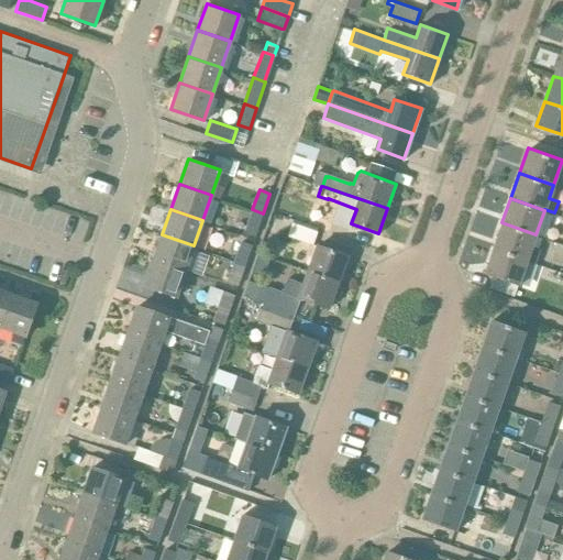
[(263,213),(252,209),(245,230),(256,233),(263,213)]
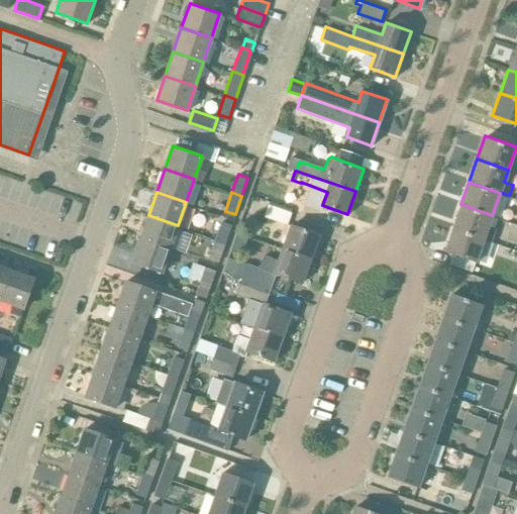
[(295,196),(292,207),(312,214),(316,204),(295,196)]
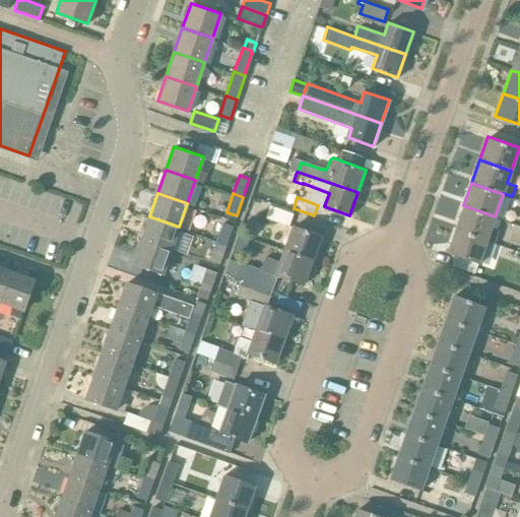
[(266,215),(289,223),(294,213),(270,205),(266,215)]
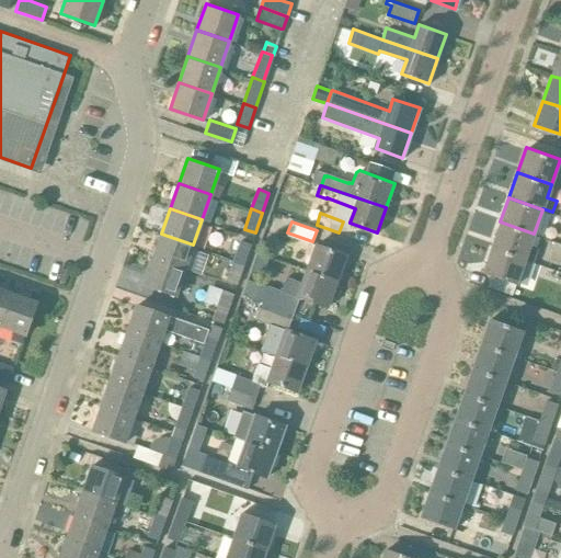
[(534,234),(500,221),(491,247),(525,259),(526,258),(535,261),(539,248),(530,245),(534,234)]
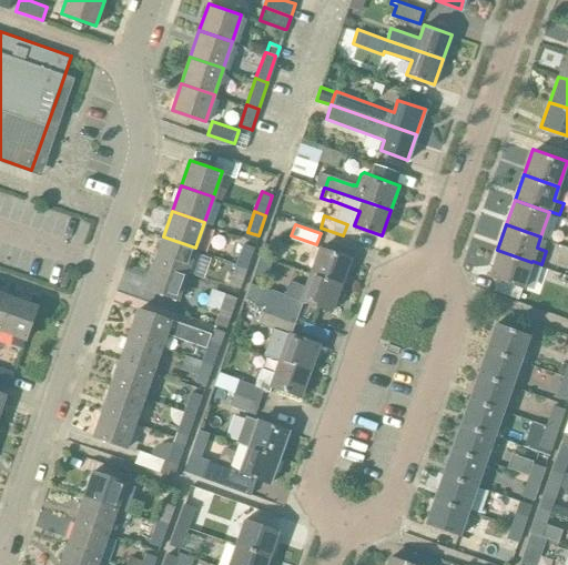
[(163,236),(154,262),(186,273),(195,248),(163,236)]
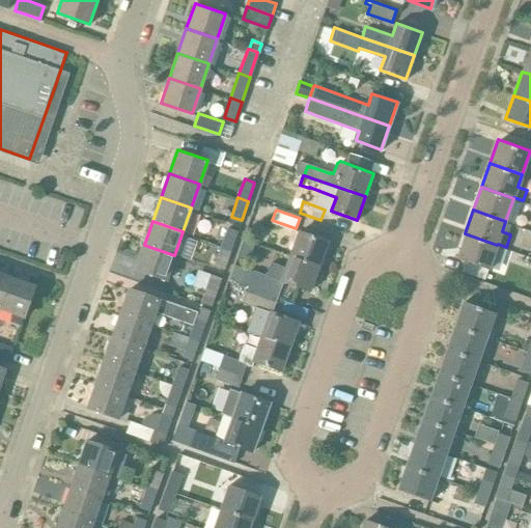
[(228,226),(221,245),(231,248),(238,229),(228,226)]
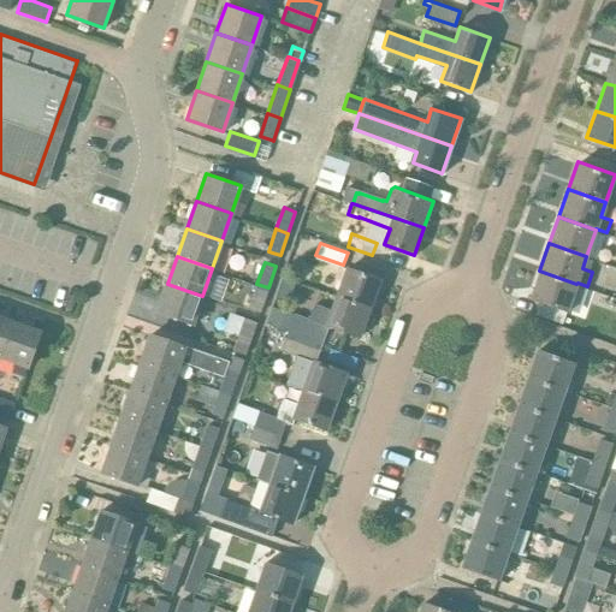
[(338,296),(369,307),(380,279),(348,267),(338,296)]
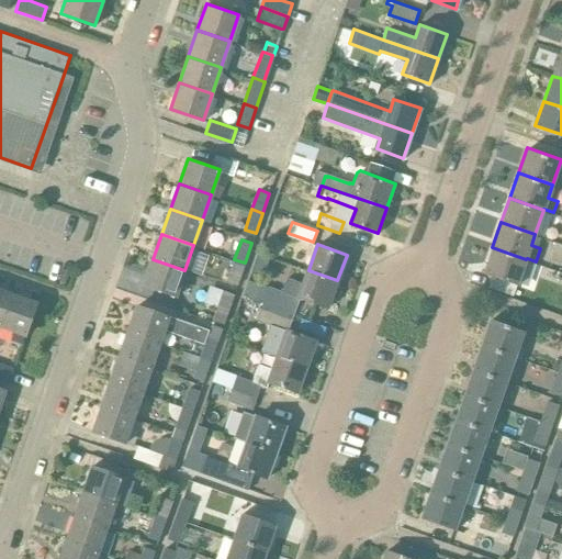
[(514,294),(526,261),(526,259),(492,247),(484,272),(492,275),(489,286),(514,294)]
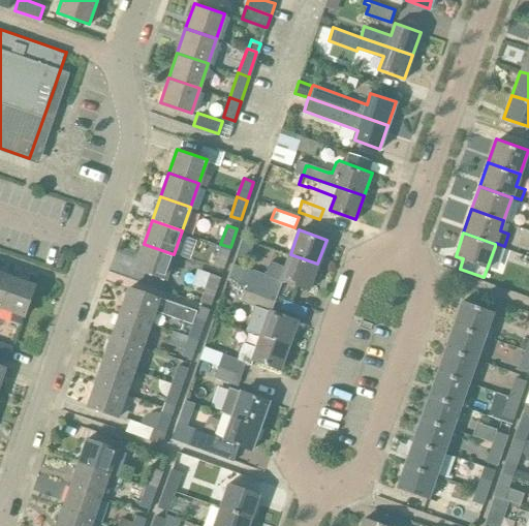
[(135,267),(154,274),(165,278),(174,254),(144,244),(135,267)]
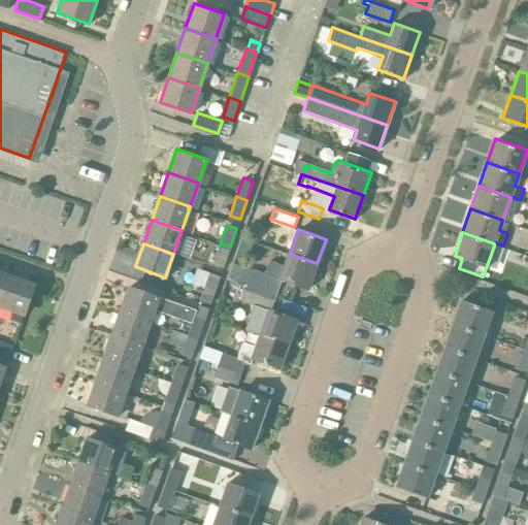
[(220,243),(213,262),(224,266),(230,247),(220,243)]
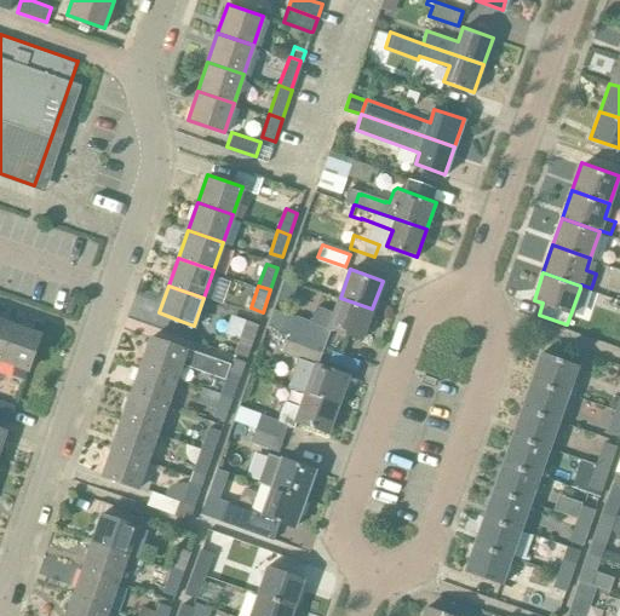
[(362,338),(372,309),(340,298),(337,310),(319,304),(313,320),(298,315),(292,333),(325,345),(331,327),(362,338)]
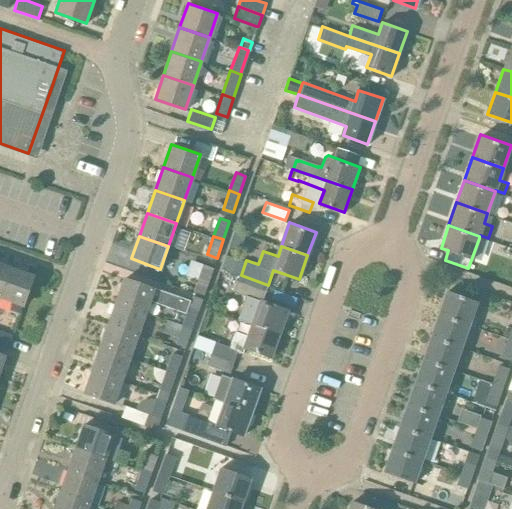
[(0,297),(11,266),(0,262),(0,297)]
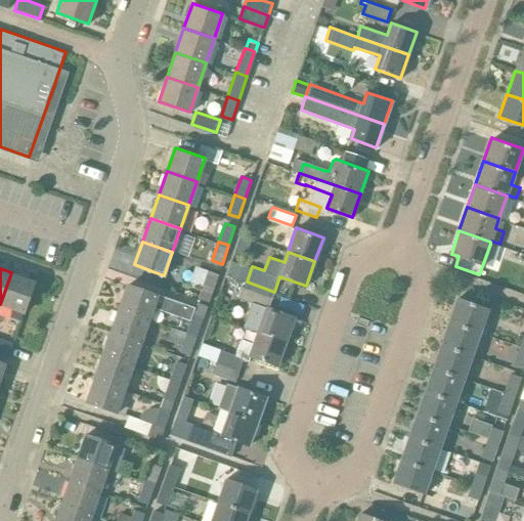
[(219,273),(209,269),(202,289),(212,292),(219,273)]
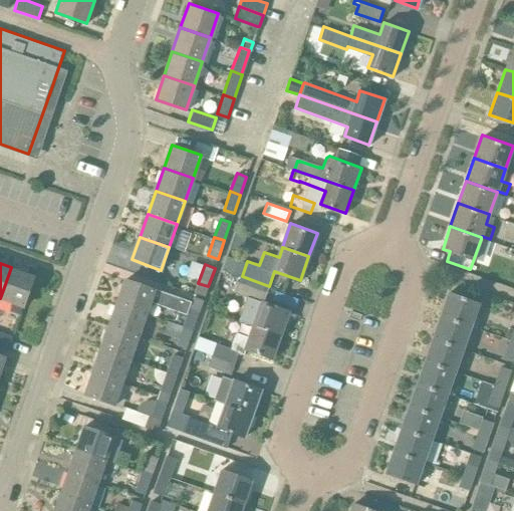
[(21,313),(34,275),(11,267),(0,298),(14,302),(11,310),(21,313)]
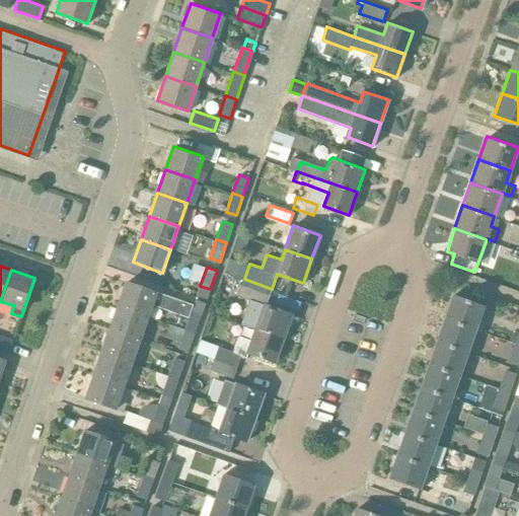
[(266,304),(272,289),(244,279),(238,296),(249,299),(245,312),(261,318),(256,328),(284,338),(292,313),(266,304)]
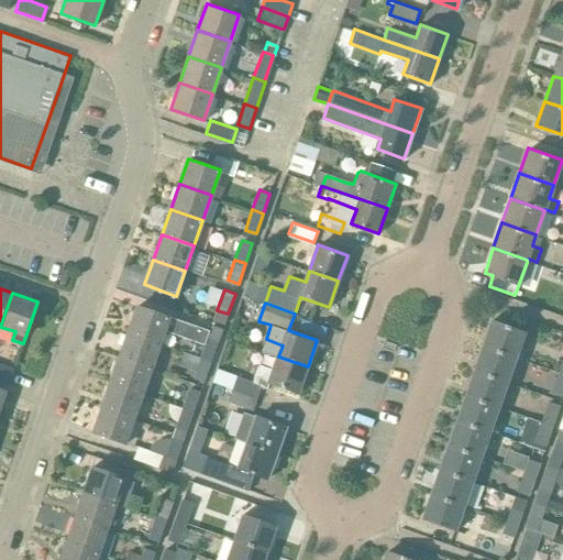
[(136,305),(128,330),(161,342),(165,329),(198,341),(202,328),(136,305)]
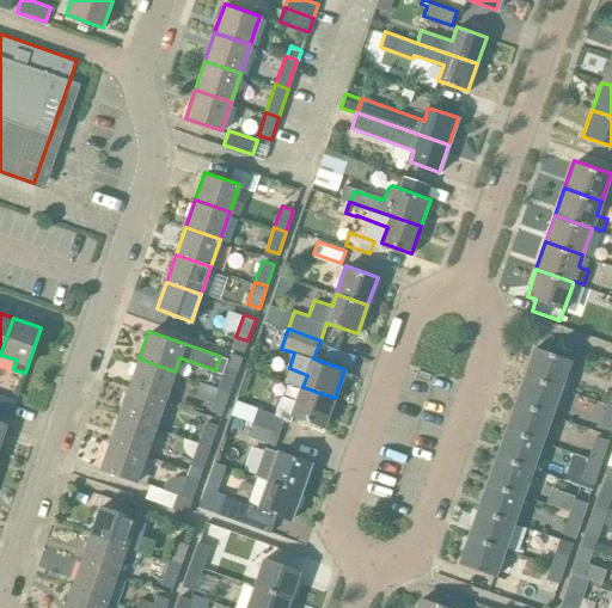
[(562,387),(567,390),(571,378),(565,375),(571,360),(534,347),(525,374),(562,387)]
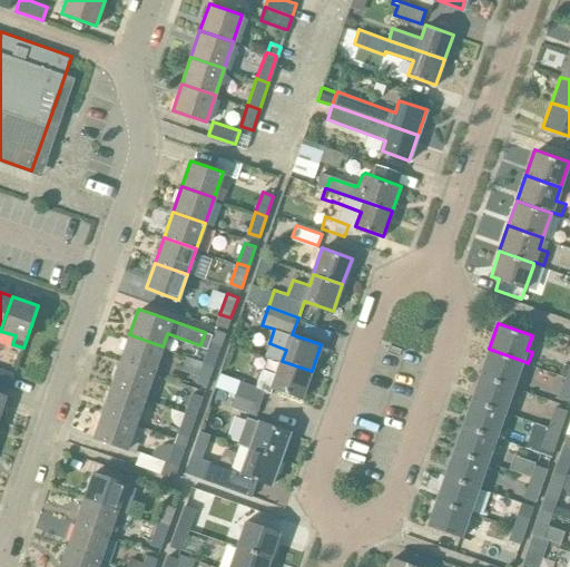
[(129,334),(120,360),(154,372),(163,346),(129,334)]
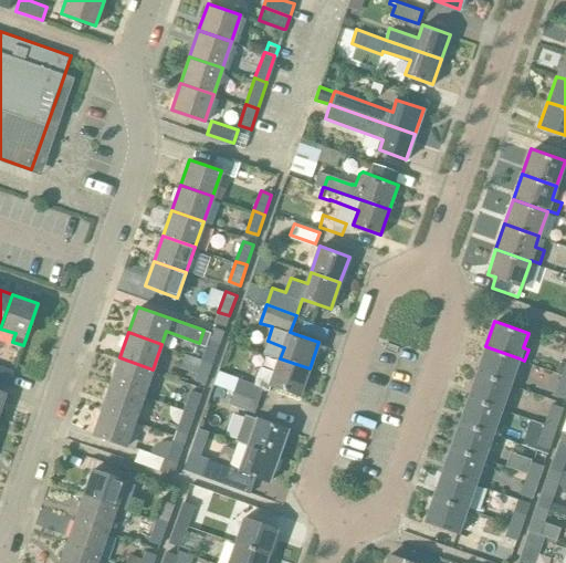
[(209,339),(201,360),(212,363),(220,342),(209,339)]
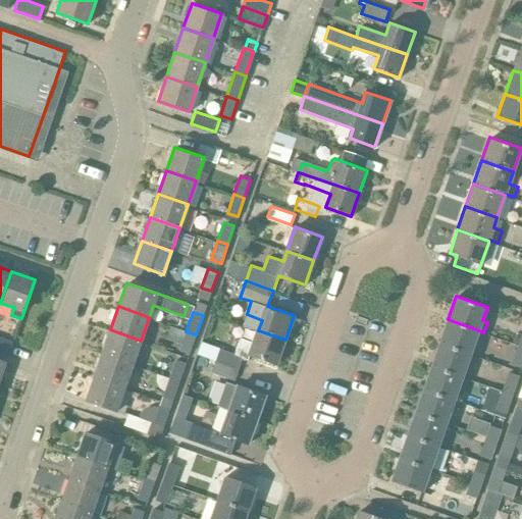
[(448,319),(439,342),(471,353),(479,330),(448,319)]
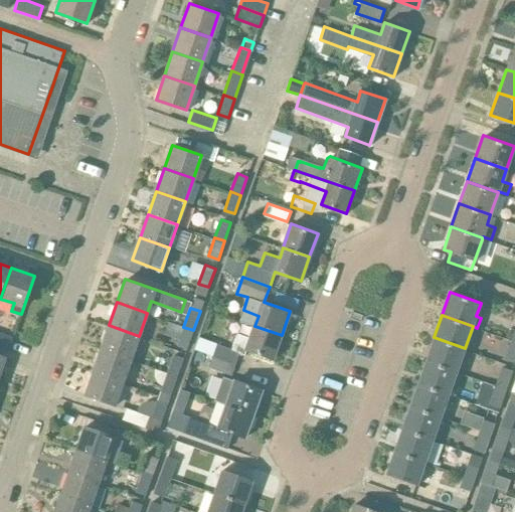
[(101,348),(131,358),(139,336),(109,325),(101,348)]
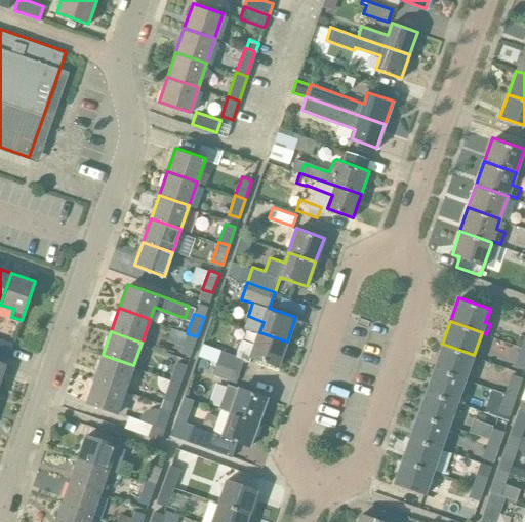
[(221,350),(217,362),(240,370),(244,359),(249,361),(251,356),(278,366),(287,342),(259,332),(255,344),(242,339),(237,356),(221,350)]
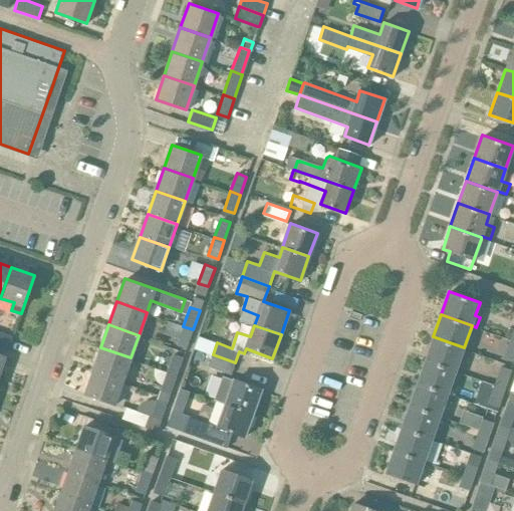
[(193,329),(183,326),(177,344),(187,347),(193,329)]
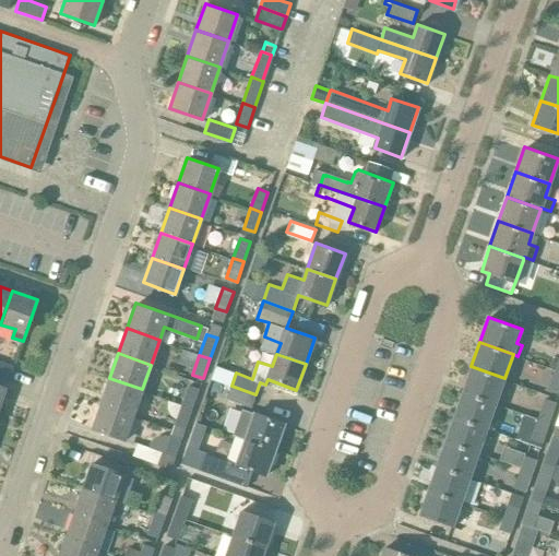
[(0,377),(9,380),(13,365),(0,359),(0,377)]
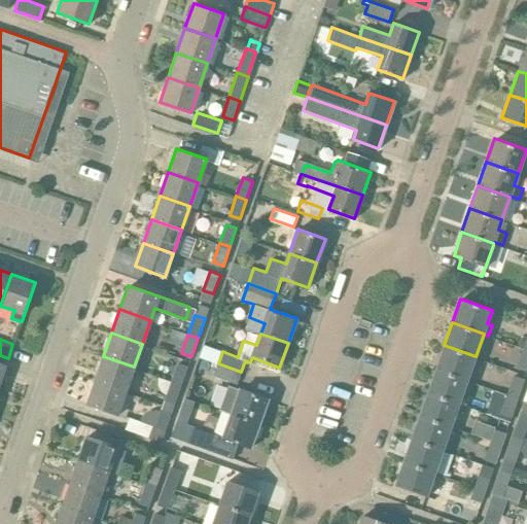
[(444,345),(435,369),(467,380),(476,356),(444,345)]
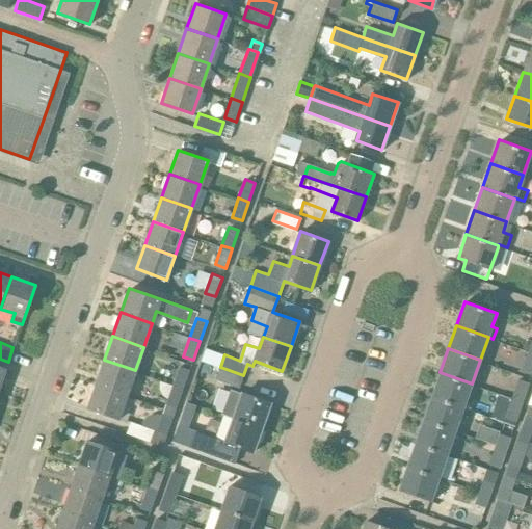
[(531,351),(526,349),(517,373),(531,377),(531,351)]
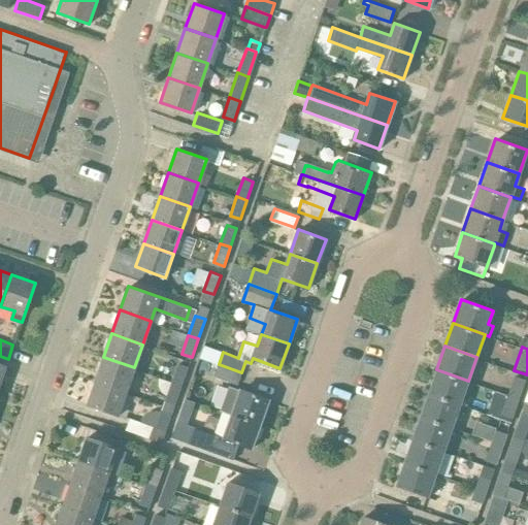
[(103,357),(95,381),(126,391),(134,367),(103,357)]
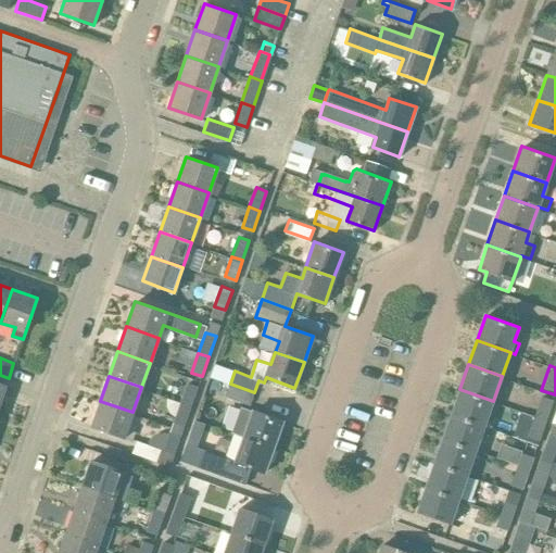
[(180,403),(191,406),(198,387),(188,382),(180,403)]
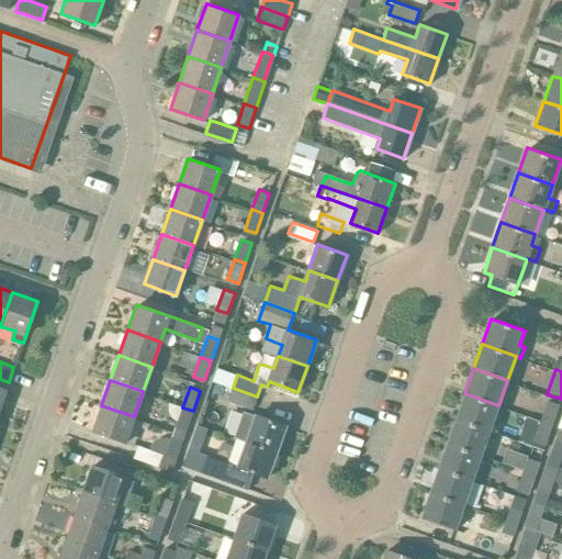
[(228,400),(232,401),(253,409),(257,397),(233,388),(228,400)]
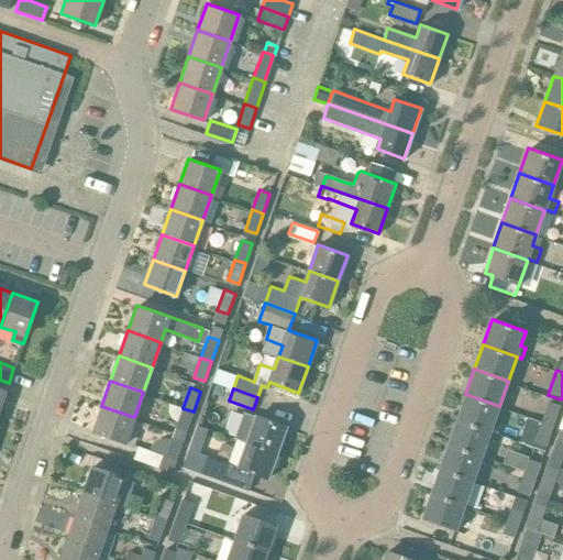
[(499,406),(465,394),(456,418),(490,430),(499,406)]
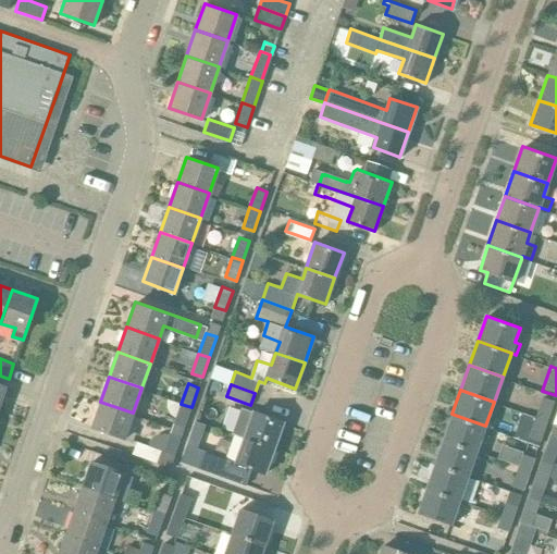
[(533,415),(548,420),(556,395),(542,391),(533,415)]
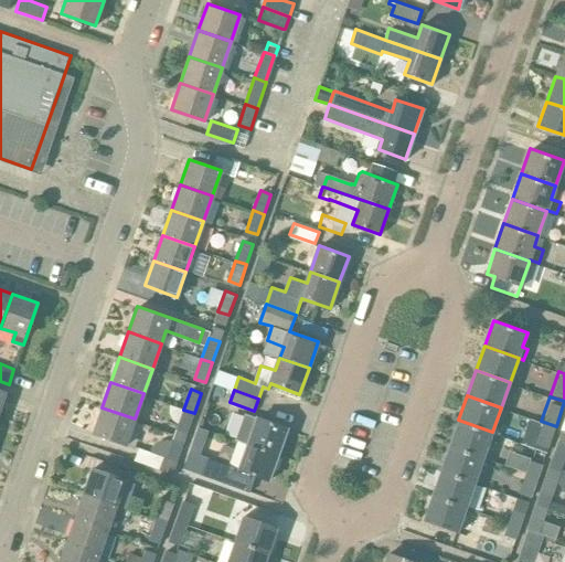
[(93,433),(114,439),(126,444),(135,419),(102,407),(93,433)]
